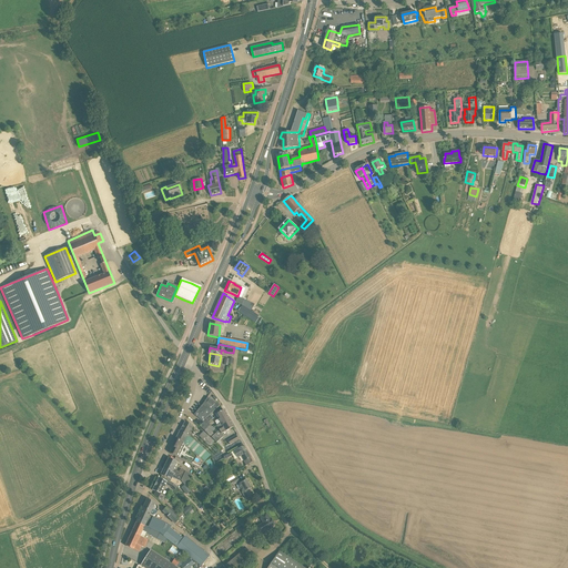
[(215,409),(220,406),(208,397),(203,404),(194,415),(203,422),(215,409)]
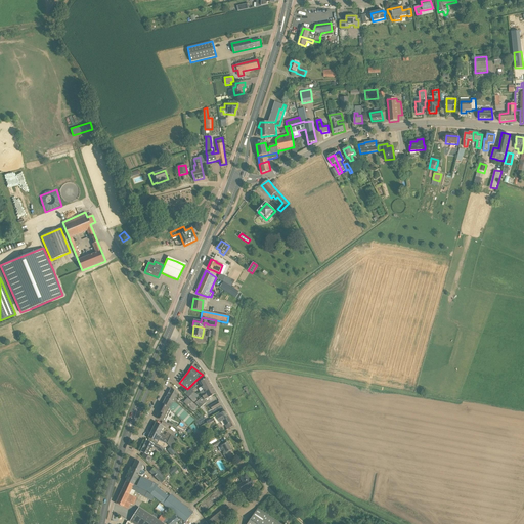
[(207,378),(203,380),(203,381),(200,383),(202,387),(198,389),(200,393),(203,397),(206,395),(206,394),(206,393),(207,392),(206,391),(212,388),(207,378)]
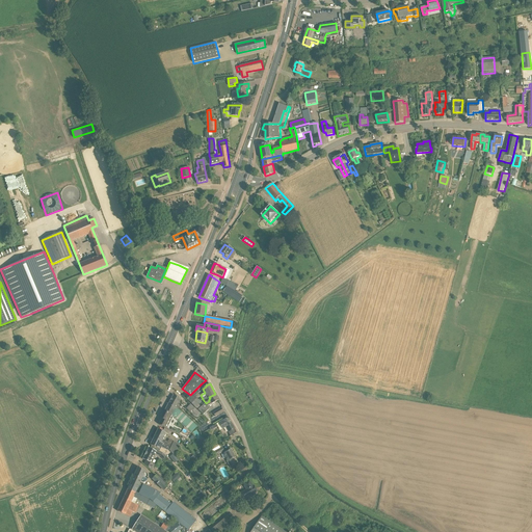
[(195,397),(200,392),(197,389),(192,394),(187,399),(195,408),(196,407),(198,409),(201,407),(198,405),(202,403),(195,397)]
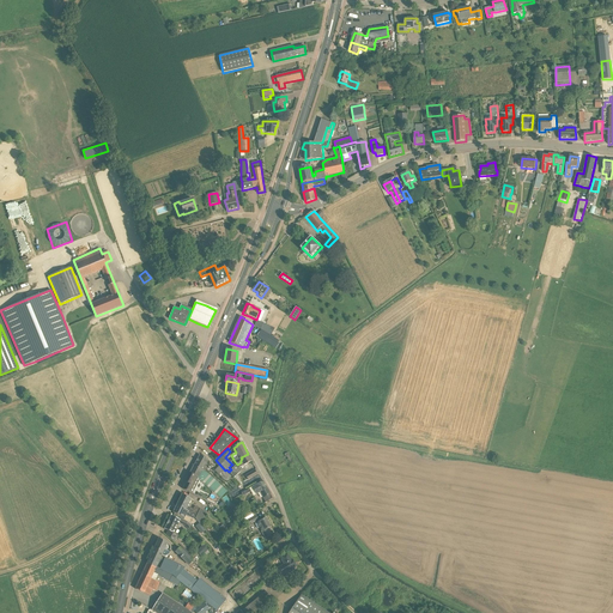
[(241,462),(237,465),(231,469),(229,472),(234,478),(241,472),(238,468),(253,461),(248,454),(241,457),(242,459),(241,460),(241,461),(241,462)]
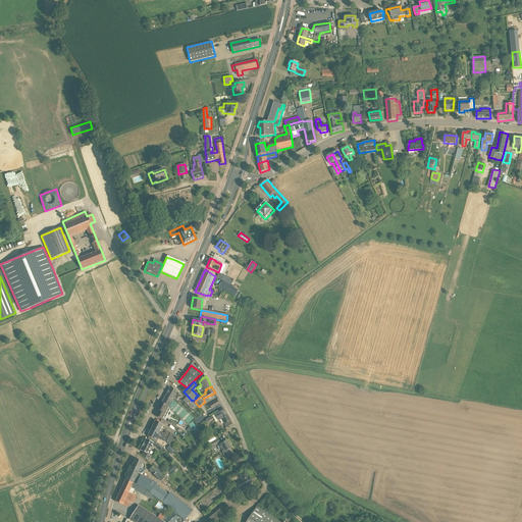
[(175,402),(178,397),(175,395),(177,392),(169,387),(165,397),(175,403),(175,402)]
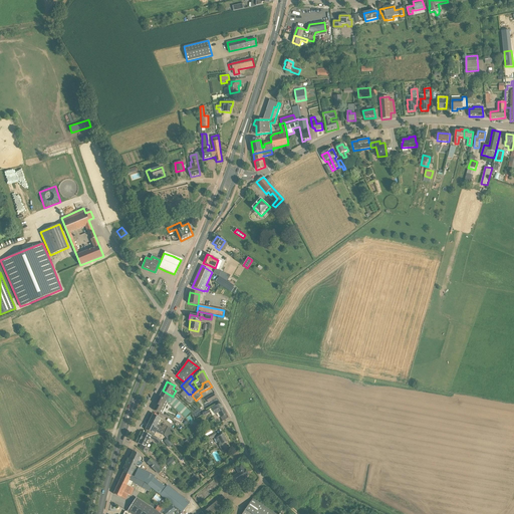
[(160,396),(160,397),(155,405),(157,406),(154,411),(180,424),(184,419),(185,419),(191,412),(173,396),(173,397),(163,391),(160,396)]
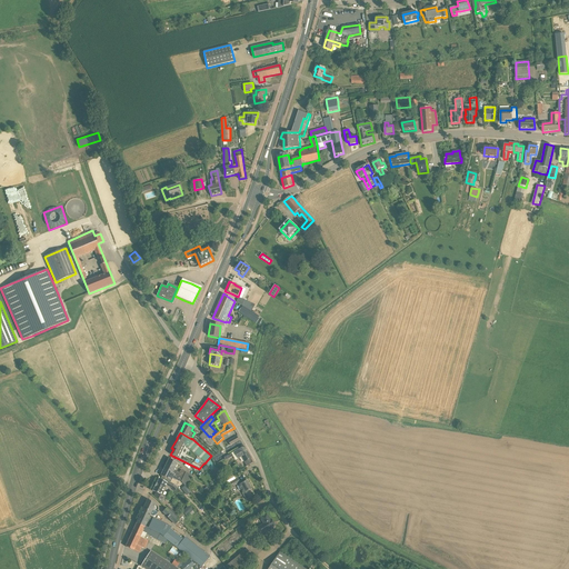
[(203,432),(199,437),(210,447),(215,442),(203,432)]
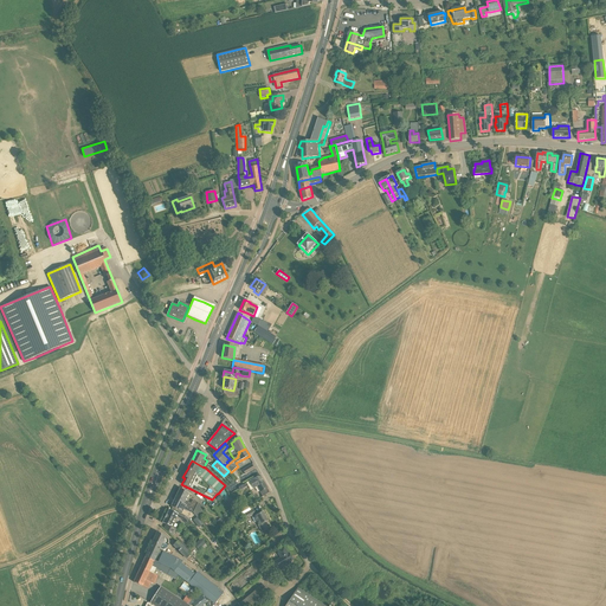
[(244,471),(247,478),(258,471),(255,465),(244,471)]
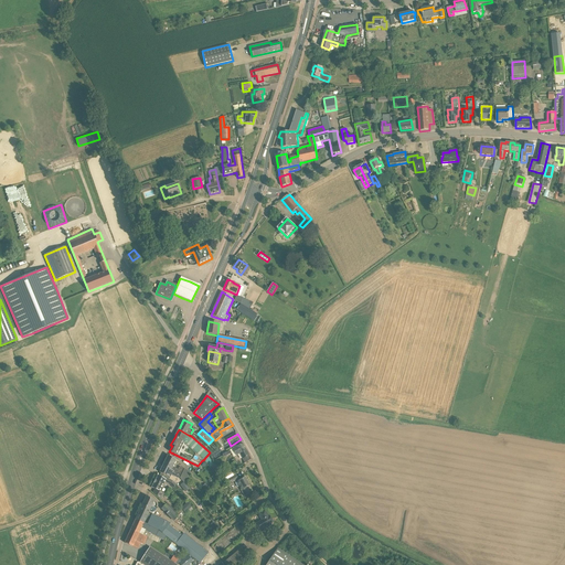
[(237,446),(232,448),(237,456),(240,455),(246,450),(243,444),(237,447),(237,446)]
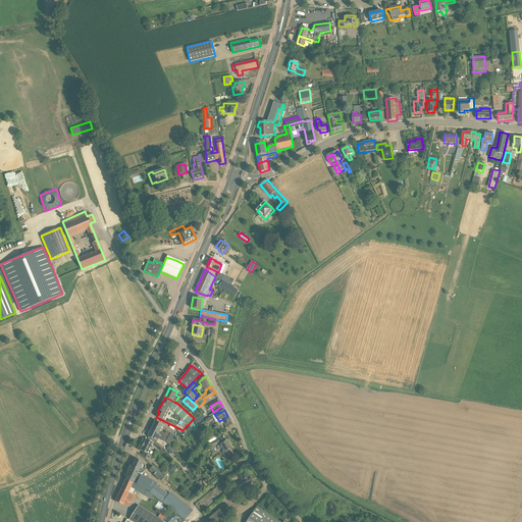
[(228,421),(230,421),(227,416),(221,420),(224,425),(226,428),(232,424),(231,424),(230,424),(228,421)]
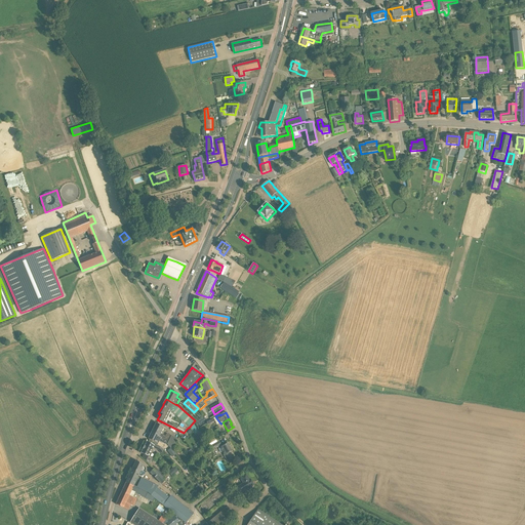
[(171,449),(177,439),(167,434),(165,436),(161,434),(164,428),(156,423),(151,433),(163,439),(166,443),(167,444),(171,449)]
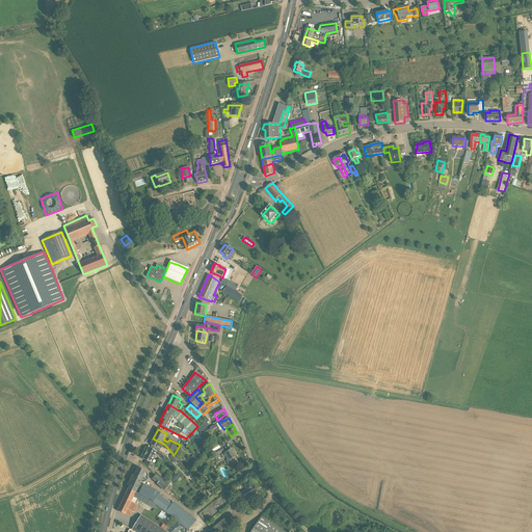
[(168,449),(165,445),(153,439),(150,445),(160,450),(161,447),(167,451),(168,449)]
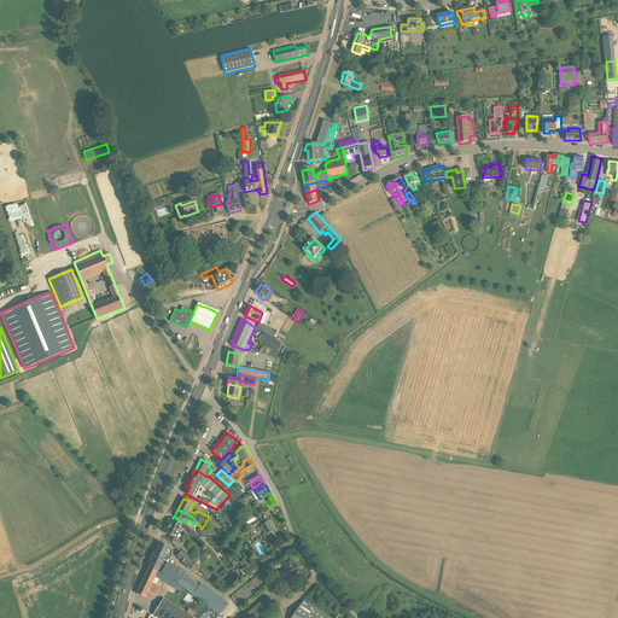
[(273,531),(268,523),(262,526),(258,519),(257,520),(256,518),(250,522),(251,524),(248,525),(250,530),(256,526),(260,534),(261,532),(267,543),(273,540),(269,534),(273,531)]
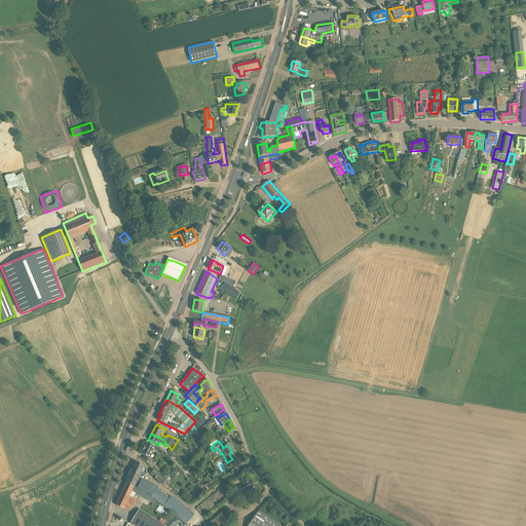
[(148,443),(147,443),(141,454),(144,455),(143,459),(148,463),(150,465),(153,460),(155,455),(151,453),(153,449),(159,452),(161,455),(163,451),(161,448),(159,447),(149,442),(148,443)]
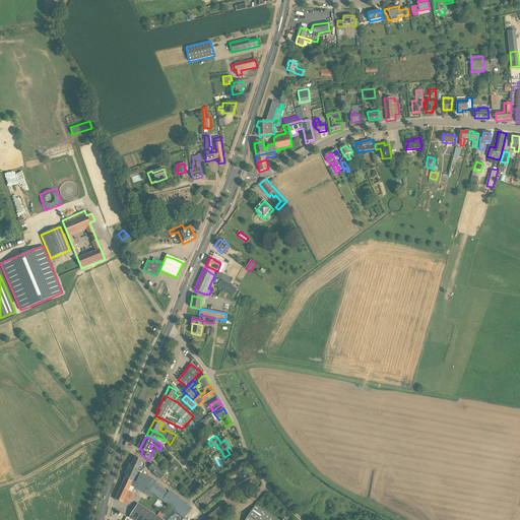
[(192,509),(170,491),(168,493),(155,483),(157,481),(137,472),(142,460),(134,457),(125,478),(145,488),(152,494),(174,511),(180,515),(184,519),(192,509)]
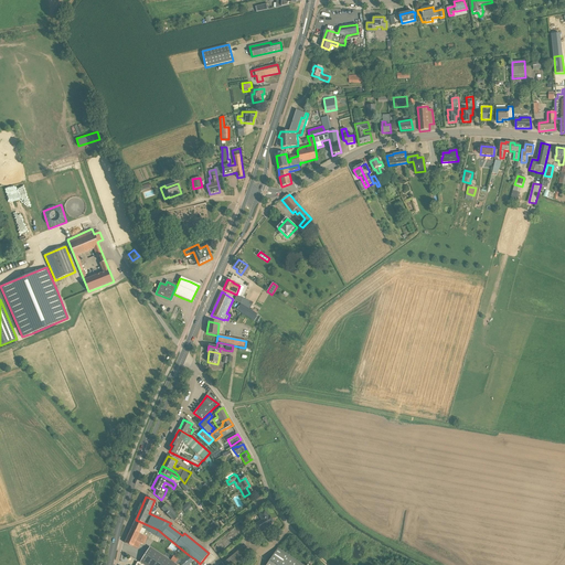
[(188,502),(181,509),(185,513),(192,507),(188,502)]
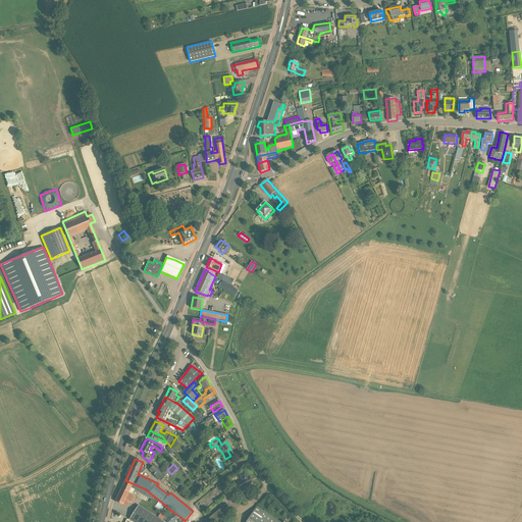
[(155,465),(153,467),(164,477),(165,475),(155,465)]
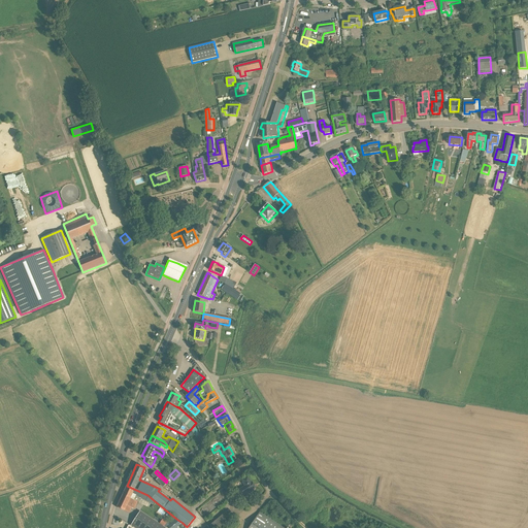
[(155,472),(151,475),(163,488),(163,487),(168,491),(171,488),(166,483),(155,472)]
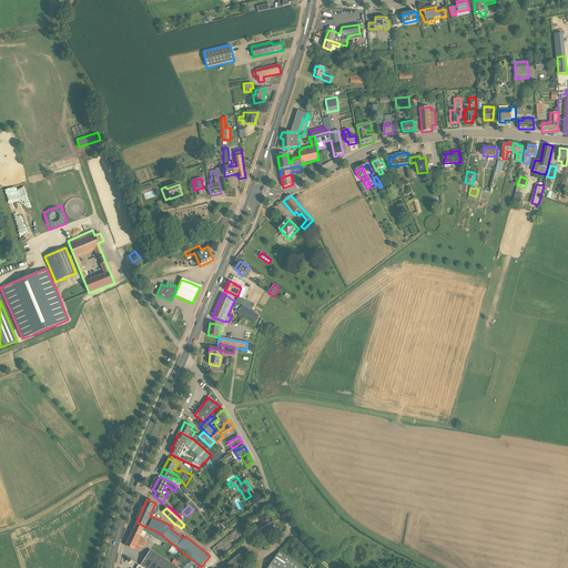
[(274,525),(271,519),(270,519),(267,515),(261,518),(264,523),(257,527),(261,534),(265,530),(266,531),(273,527),(273,526),(274,525)]
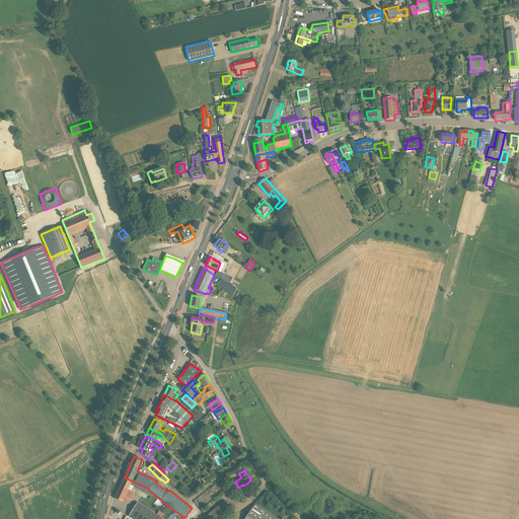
[(130,485),(143,492),(150,497),(152,493),(145,487),(125,477),(121,487),(128,490),(130,485)]
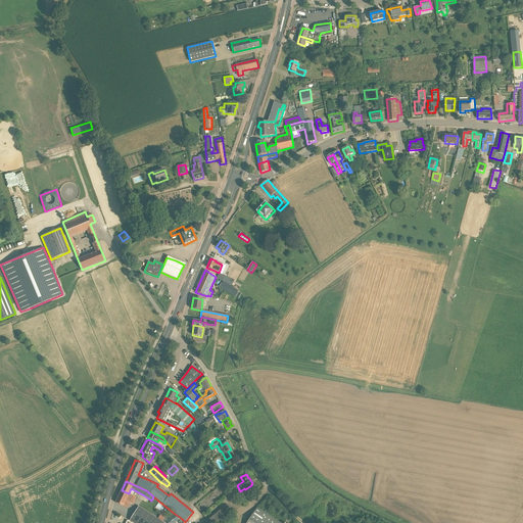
[(126,501),(127,498),(134,502),(136,496),(129,493),(122,490),(115,503),(123,506),(128,508),(131,503),(126,501)]
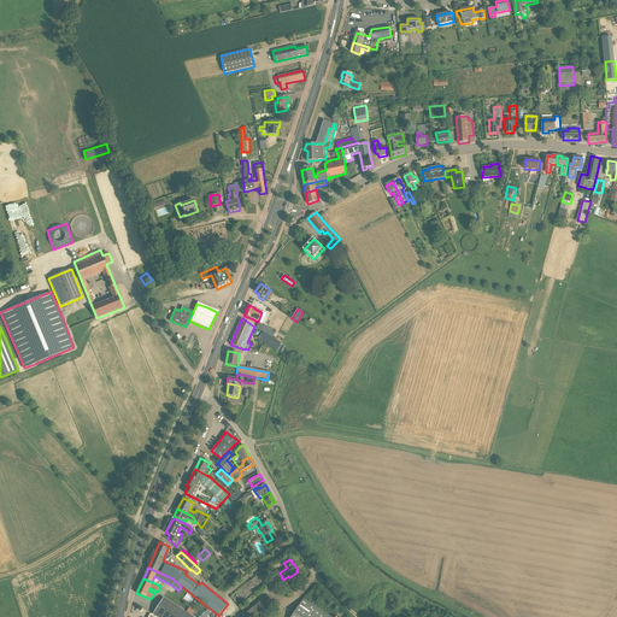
[(258,616),(274,605),(266,597),(241,616),(258,616)]
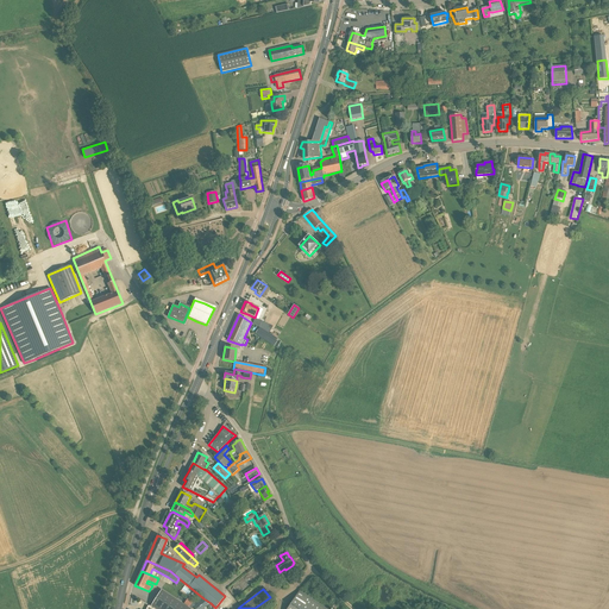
[(189,608),(161,590),(151,606),(155,608),(189,608)]
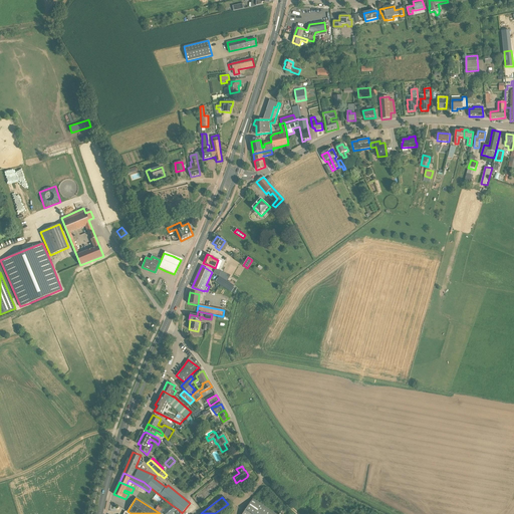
[(275,513),(253,498),(250,503),(242,513),(275,513)]
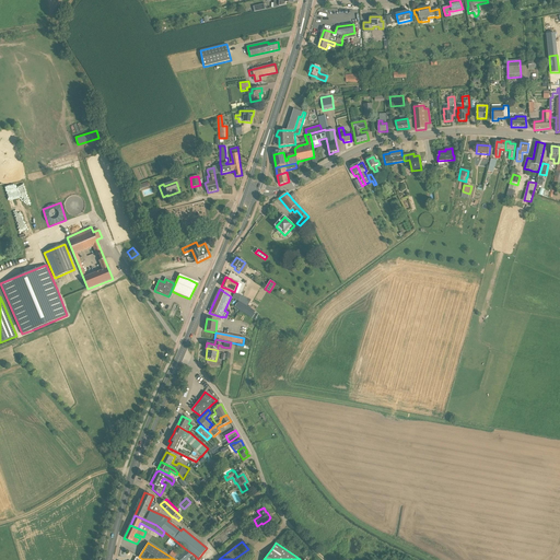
[(179,553),(173,549),(170,555),(175,559),(179,553)]
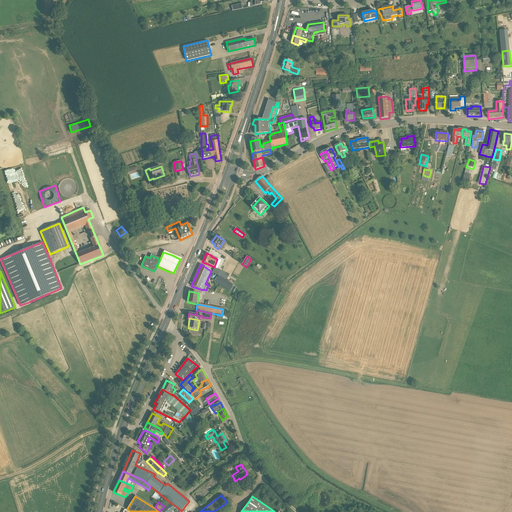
[(169,511),(175,508),(171,503),(163,510),(164,511),(169,511)]
